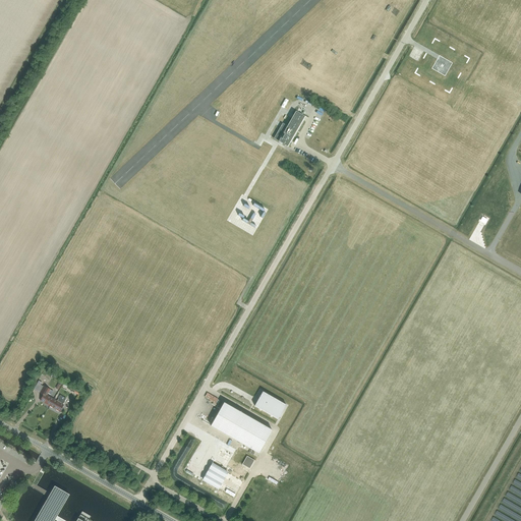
[(411,52),(418,56),(421,52),(414,48),(411,52)]
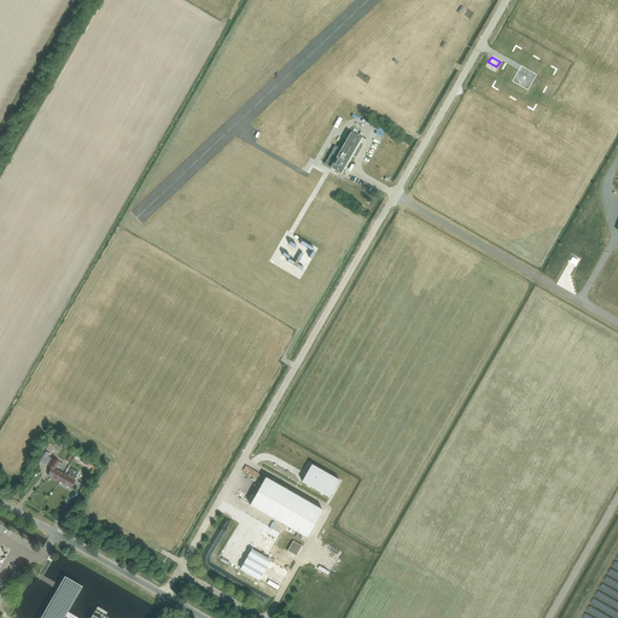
[(325,164),(342,174),(344,169),(362,138),(351,132),(348,139),(342,150),(336,146),(325,164)]
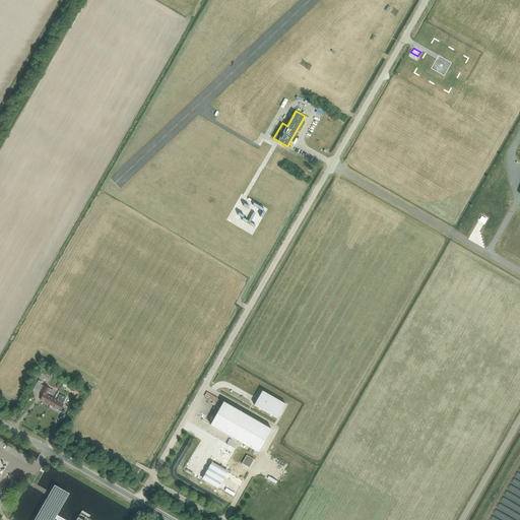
[(38,379),(33,387),(37,390),(42,381),(38,379)]
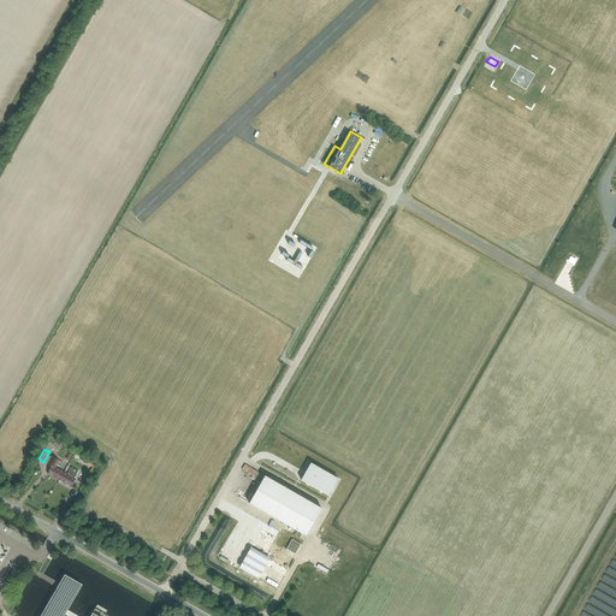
[(47,474),(59,480),(64,473),(55,468),(59,461),(52,456),(47,465),(51,467),(47,474)]
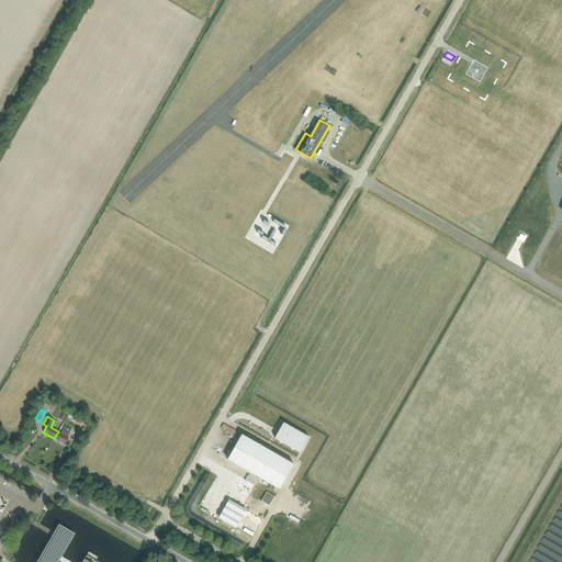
[(283,423),(274,438),(300,452),(308,437),(283,423)]
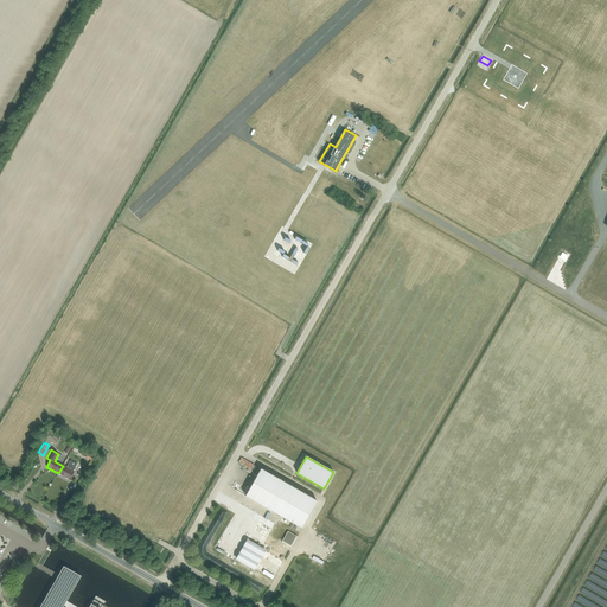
[(74,472),(77,465),(71,461),(66,468),(63,466),(58,473),(70,480),(74,472)]
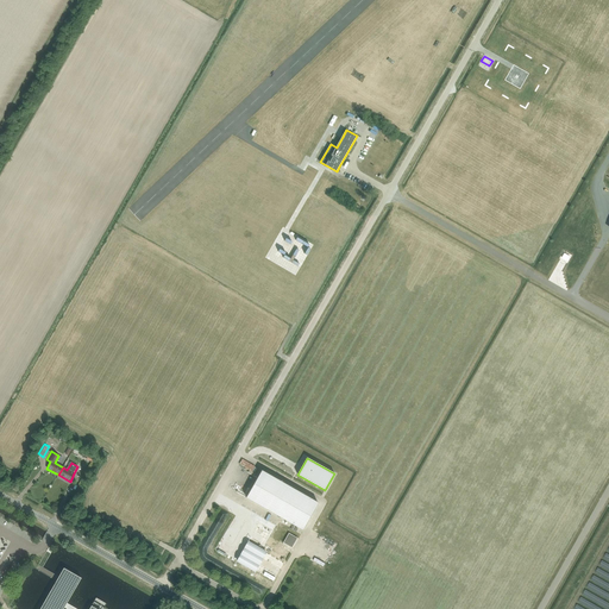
[(262,471),(246,498),(302,531),(318,503),(262,471)]
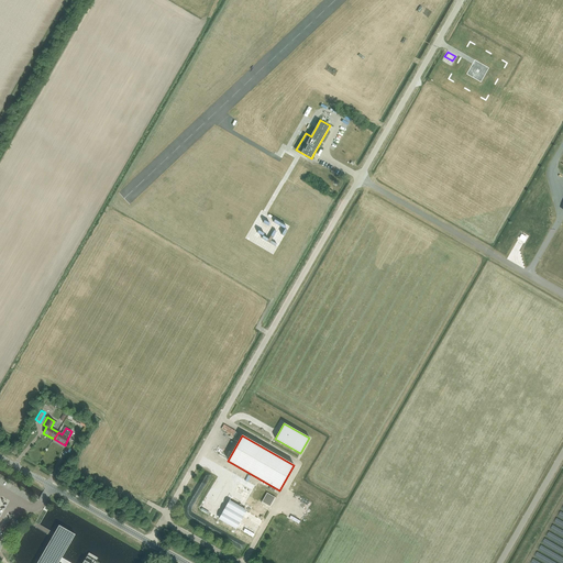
[(0,478),(0,486),(24,498),(28,492),(0,478)]
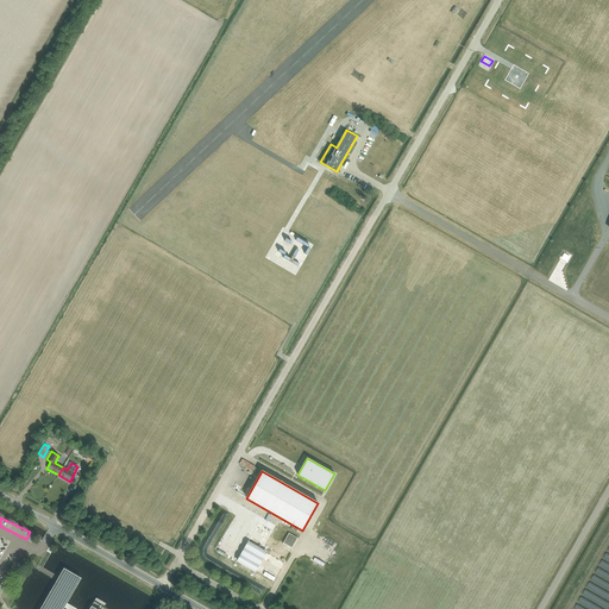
[(251,529),(263,538),(257,545),(265,551),(270,544),(265,541),(267,540),(265,540),(272,529),(258,520),(251,529)]
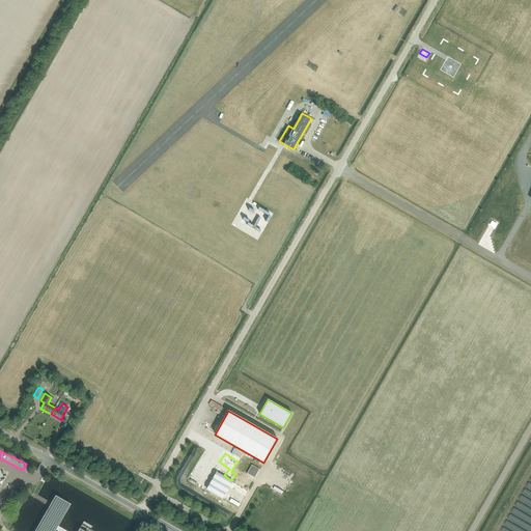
[(252,465),(247,473),(254,478),(259,470),(252,465)]
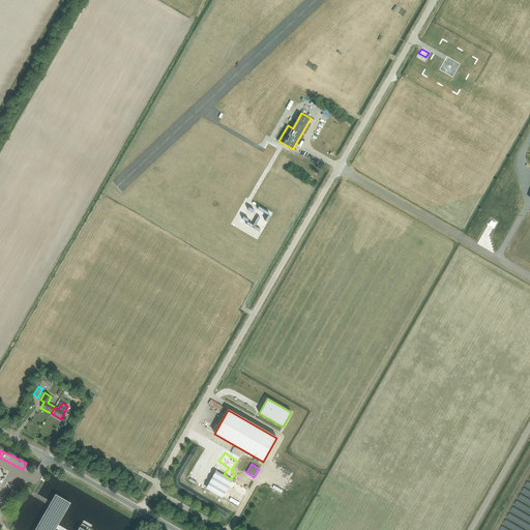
[(206,489),(222,497),(231,480),(215,472),(206,489)]
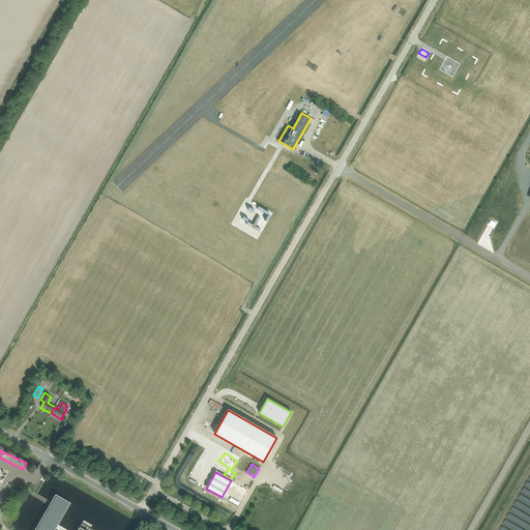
[(90,529),(91,528),(93,526),(84,521),(78,529),(66,529),(58,525),(70,503),(55,495),(51,502),(49,506),(34,529),(90,529)]
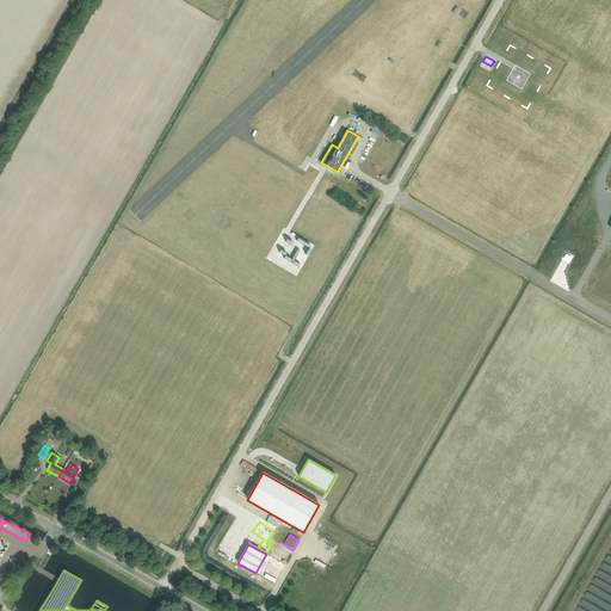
[(362,580),(356,596),(364,599),(370,584),(362,580)]
